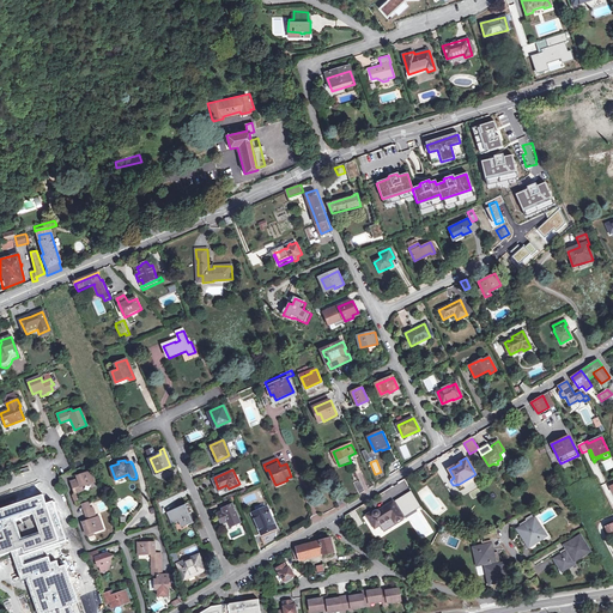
[(78,479),(71,481),(72,485),(74,492),(82,490),(80,486),(95,481),(90,471),(77,477),(78,479)]
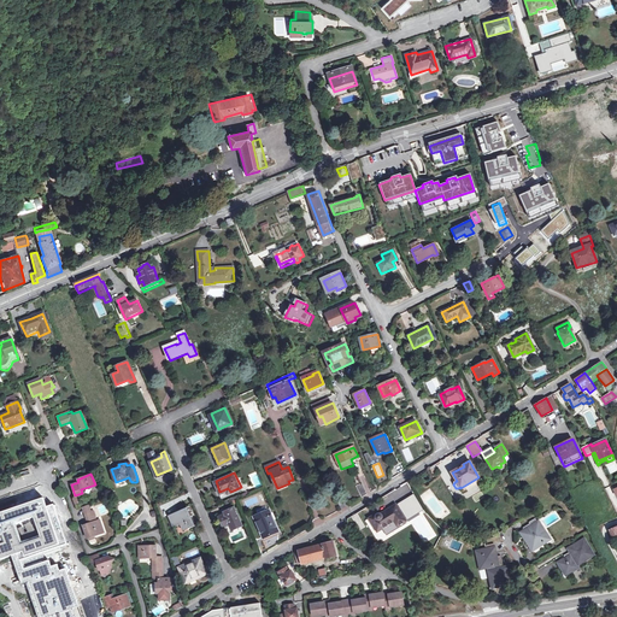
[(357,486),(362,498),(368,494),(363,483),(357,486)]
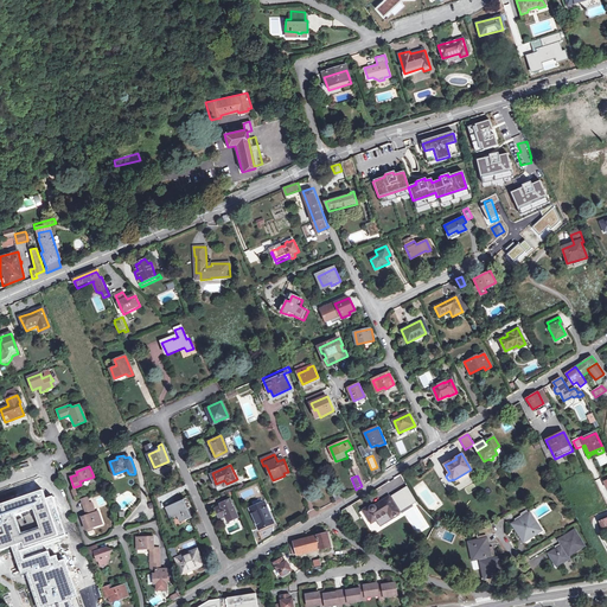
[(425,485),(415,492),(432,512),(440,505),(425,485)]
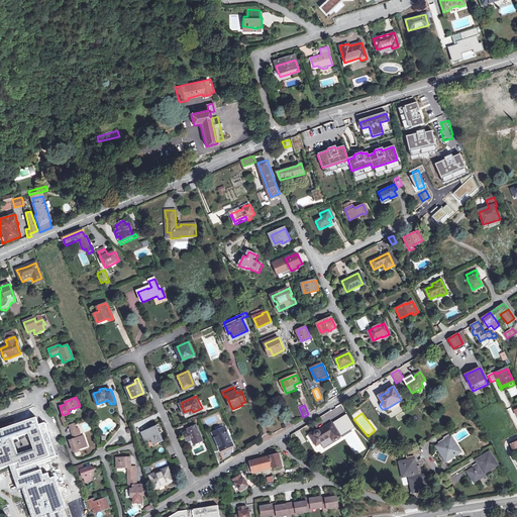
[(294,423),(290,415),(283,419),(286,427),(294,423)]
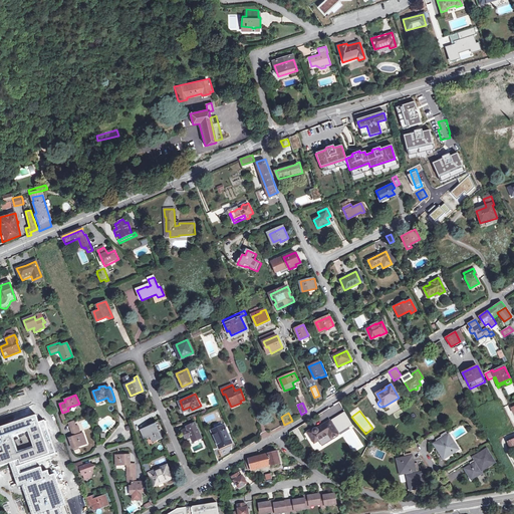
[(48,457),(48,455),(53,453),(42,421),(36,423),(33,416),(0,427),(0,466),(9,463),(13,461),(15,467),(17,466),(20,474),(14,476),(18,486),(23,485),(33,513),(37,513),(40,513),(63,513),(61,506),(66,504),(55,473),(50,475),(48,470),(43,471),(41,466),(37,468),(27,471),(25,466),(35,462),(48,457)]
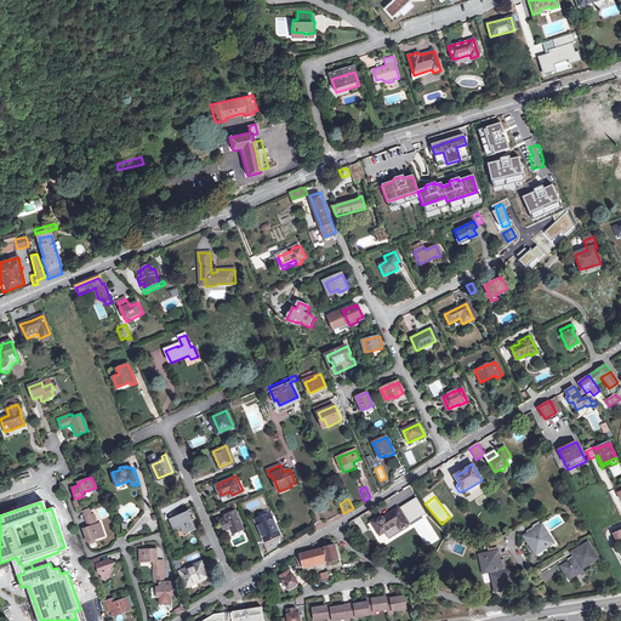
[(377,518),(371,522),(380,535),(397,525),(400,530),(408,525),(398,508),(379,520),(377,518)]
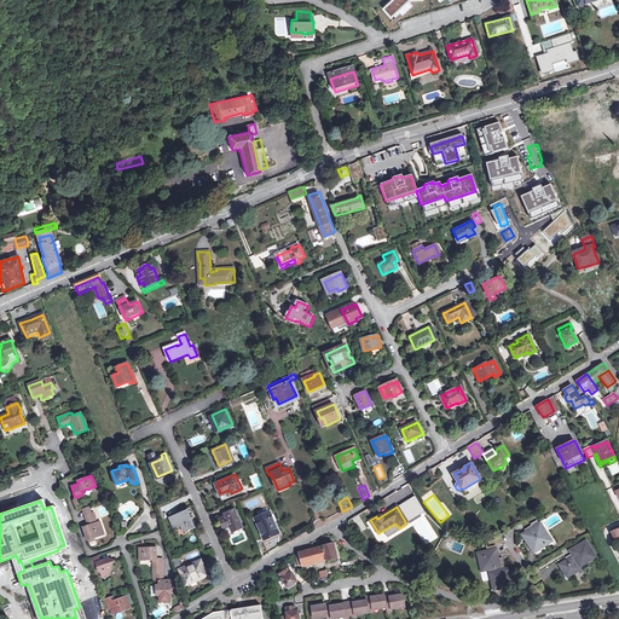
[(185,524),(187,531),(197,527),(189,508),(169,516),(174,528),(185,524)]
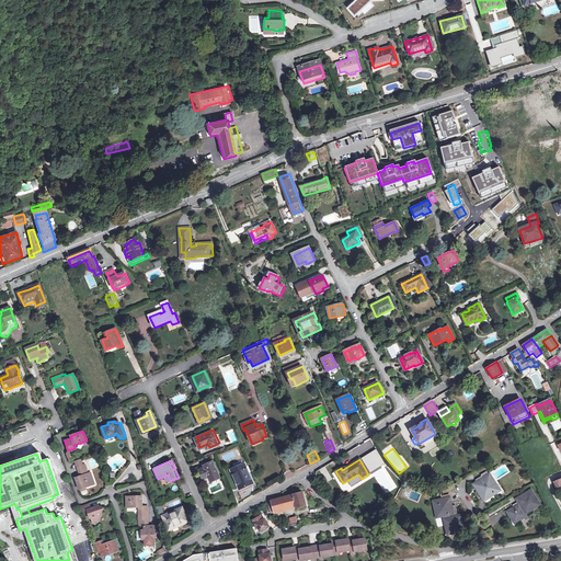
[(206,467),(199,469),(204,479),(210,476),(213,480),(220,477),(214,461),(205,465),(206,467)]
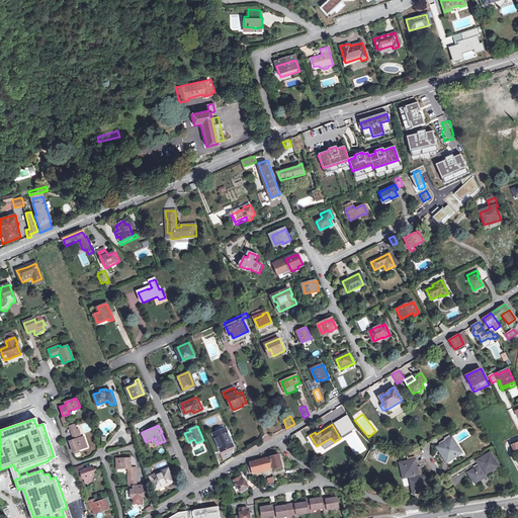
[(78,428),(77,428),(71,430),(73,436),(80,433),(78,428)]
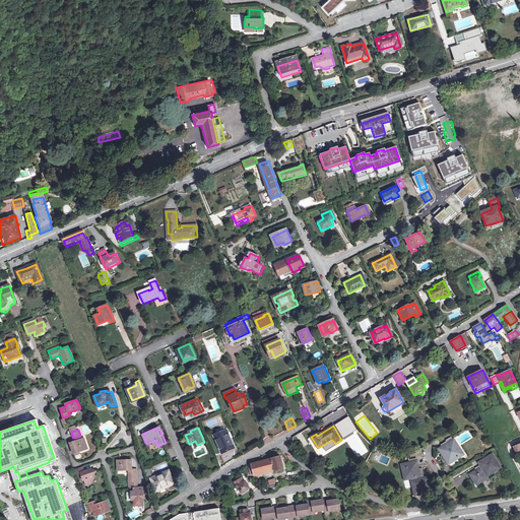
[(217,442),(222,453),(234,448),(226,431),(216,435),(219,442),(217,442)]
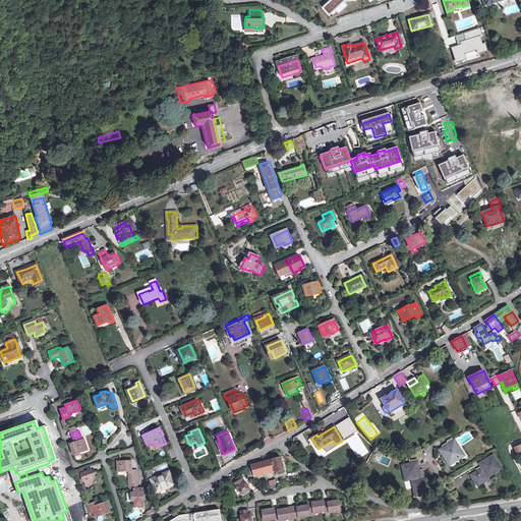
[(83,439),(81,440),(74,442),(70,444),(74,454),(88,449),(83,439)]
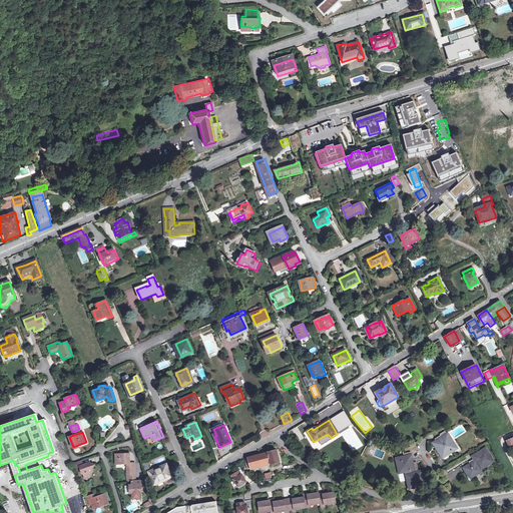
[(447,436),(446,434),(442,436),(442,437),(435,442),(437,445),(439,444),(440,446),(434,450),(438,456),(442,453),(447,460),(453,456),(451,453),(452,451),(456,448),(453,444),(455,443),(449,434),(447,436)]
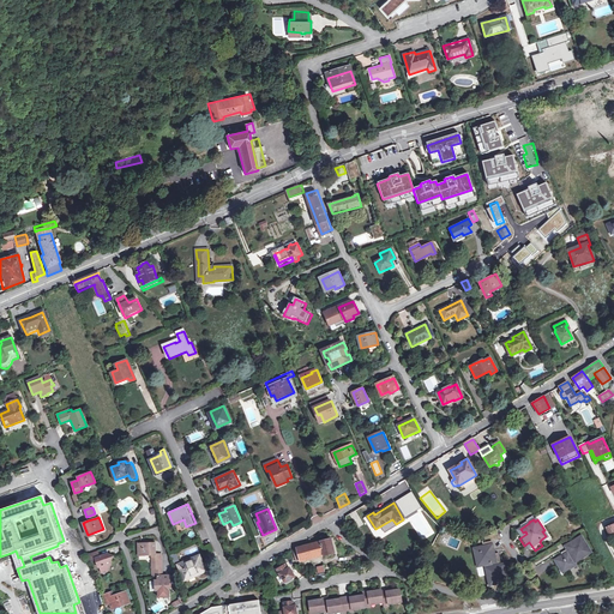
[(259,540),(265,549),(277,542),(277,531),(259,540)]
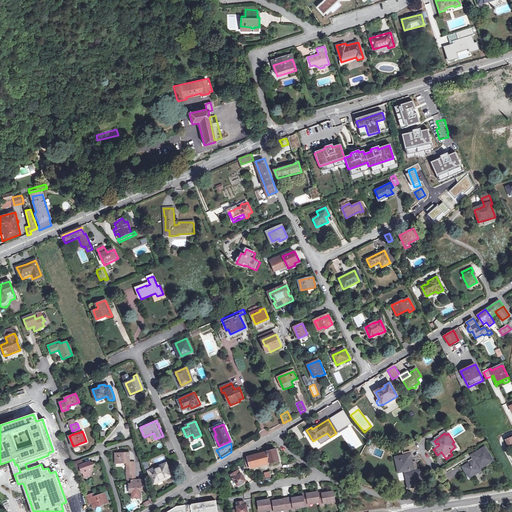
[(276,449),(261,453),(264,465),(271,463),(271,464),(280,462),(277,452),(276,449)]
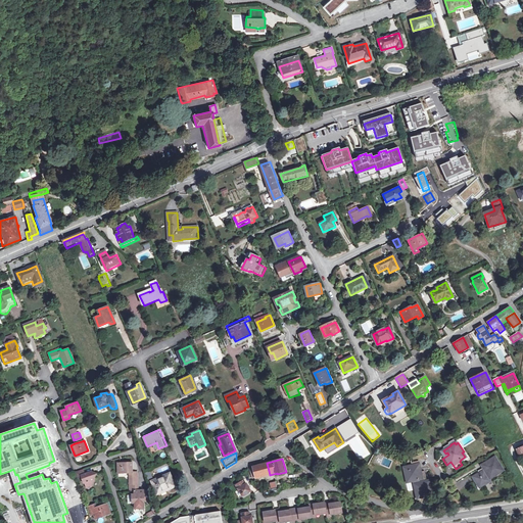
[(480,469),(471,474),(479,488),(489,482),(487,477),(489,476),(490,477),(494,474),(495,475),(503,471),(500,466),(501,466),(496,459),(491,462),(491,461),(484,465),(485,468),(484,469),(485,471),(482,472),(480,469)]
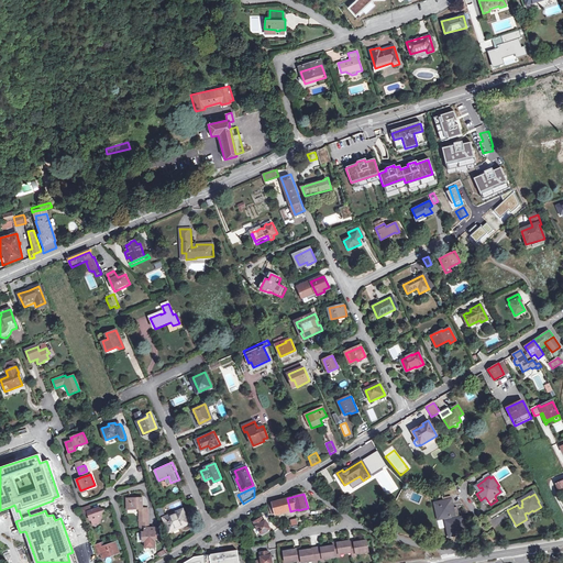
[(451,496),(443,498),(443,501),(438,503),(439,507),(437,508),(440,519),(445,518),(445,519),(449,518),(450,521),(449,521),(450,528),(448,528),(450,537),(459,534),(463,532),(460,517),(460,518),(456,507),(452,508),(451,506),(453,506),(451,496)]
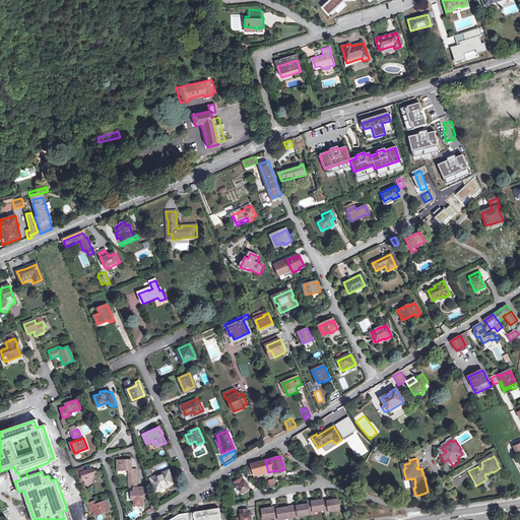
[(130,474),(138,473),(138,468),(133,468),(132,459),(119,460),(119,469),(130,469),(130,474)]
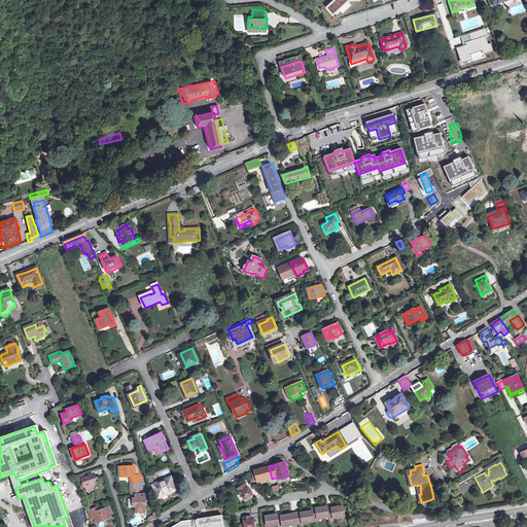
[(269,466),(262,468),(266,480),(272,479),(269,466)]
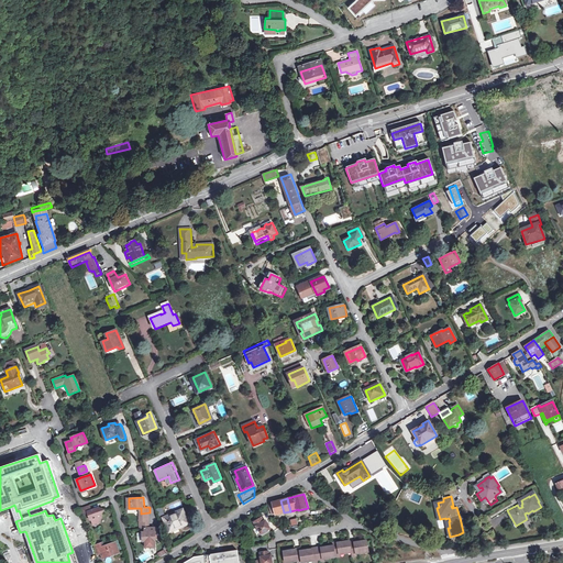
[(280,500),(273,503),(273,504),(276,515),(284,512),(280,500)]
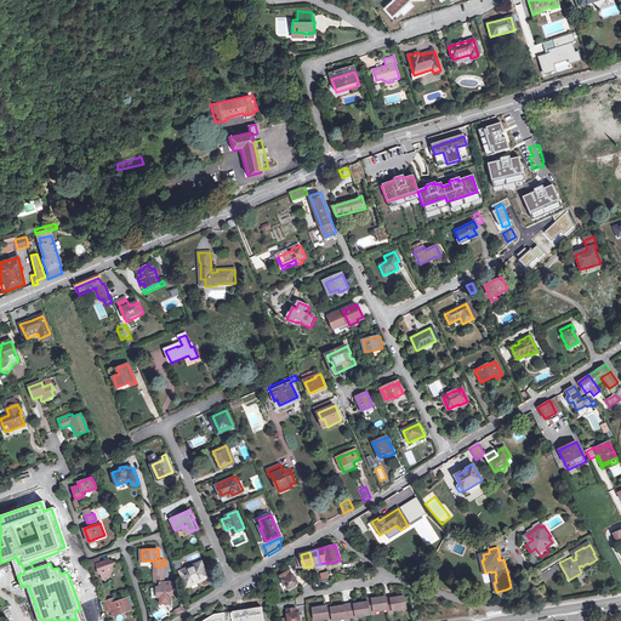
[(100,573),(101,571),(103,577),(108,580),(113,570),(112,568),(115,562),(109,559),(102,562),(100,556),(89,559),(92,567),(97,565),(100,573)]
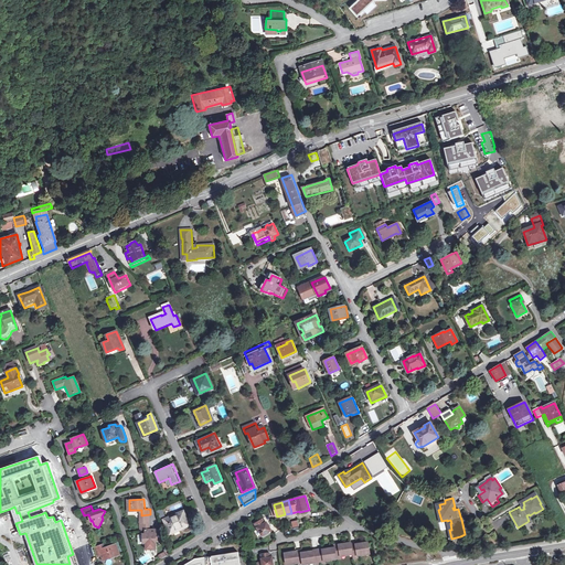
[(14,507),(10,509),(16,523),(22,521),(19,512),(17,513),(14,507)]
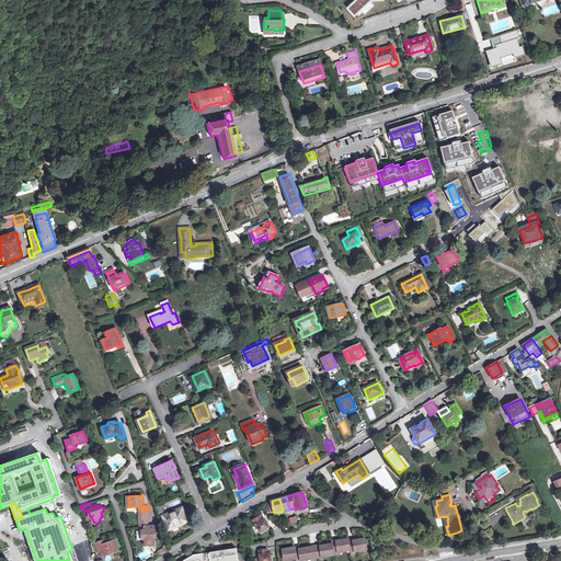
[(41,511),(38,504),(27,508),(30,514),(41,511)]
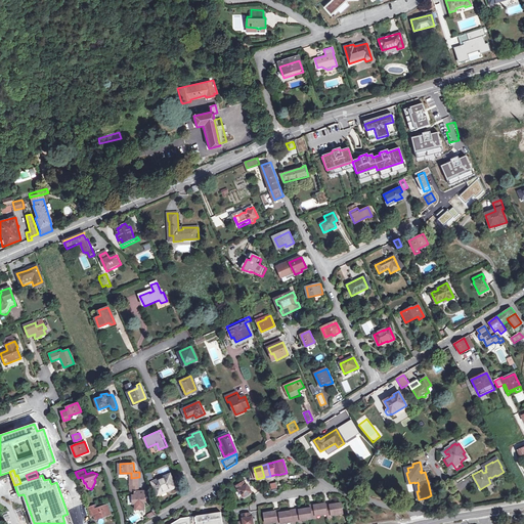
[(167,488),(168,490),(175,487),(170,474),(153,482),(157,492),(167,488)]
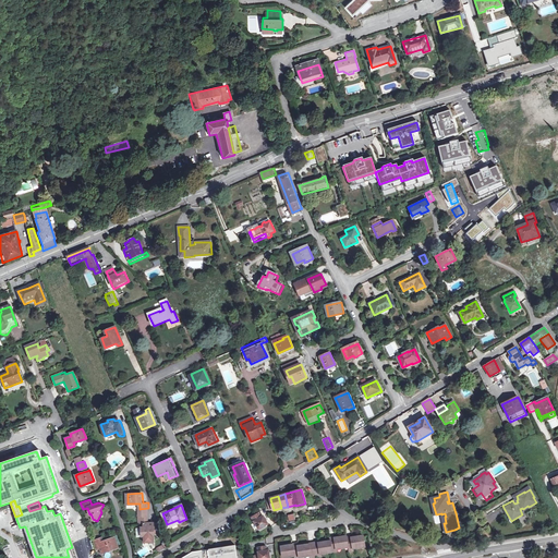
[(259,513),(252,518),(259,530),(268,524),(263,516),(262,517),(259,513)]
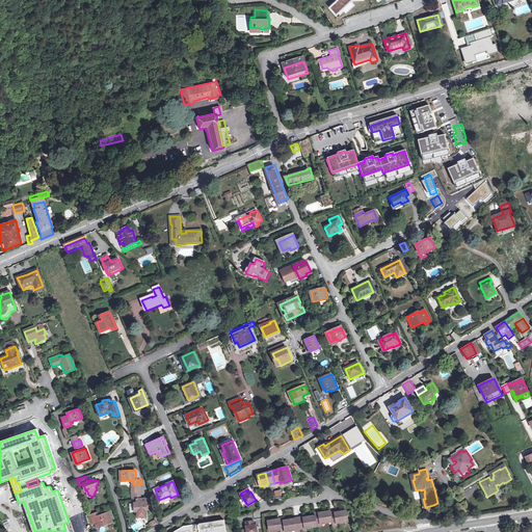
[(141,498),(141,491),(133,491),(133,499),(138,499),(138,516),(148,516),(148,498),(141,498)]
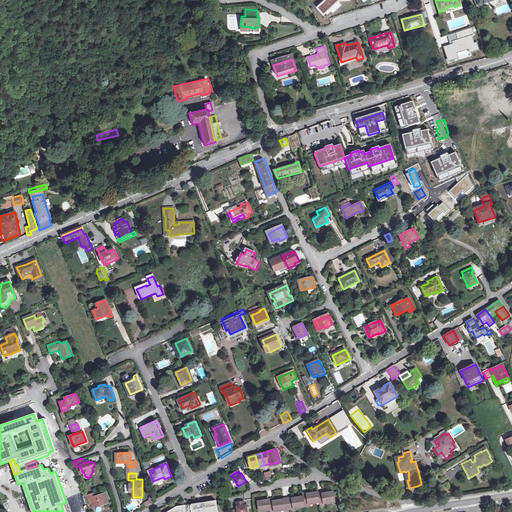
[(100,504),(100,505),(108,502),(105,493),(95,497),(94,492),(85,495),(88,504),(93,502),(94,505),(100,504)]
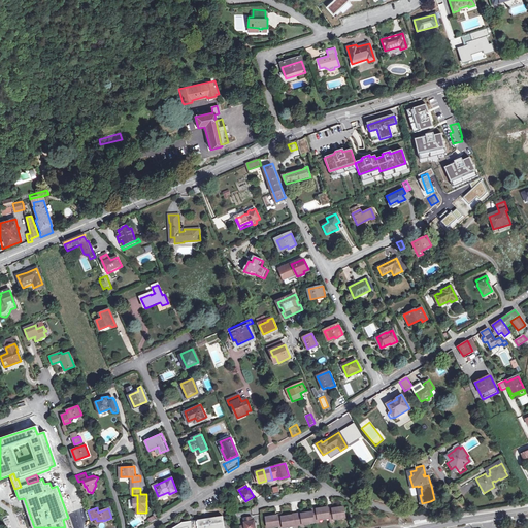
[(272,517),(266,518),(267,526),(272,525),(272,527),(279,526),(290,524),(290,526),(296,525),(305,524),(312,523),(321,522),(327,521),(327,519),(331,518),(332,520),(332,522),(336,522),(342,521),(342,519),(345,518),(343,507),(337,508),(337,509),(333,510),(332,508),(328,509),(328,507),(321,508),(322,510),(317,510),(317,508),(312,509),(312,513),(306,514),(306,515),(302,516),(301,514),(293,515),(293,517),(289,518),(289,517),(283,518),(282,515),(277,515),(277,517),(273,518),(272,517)]
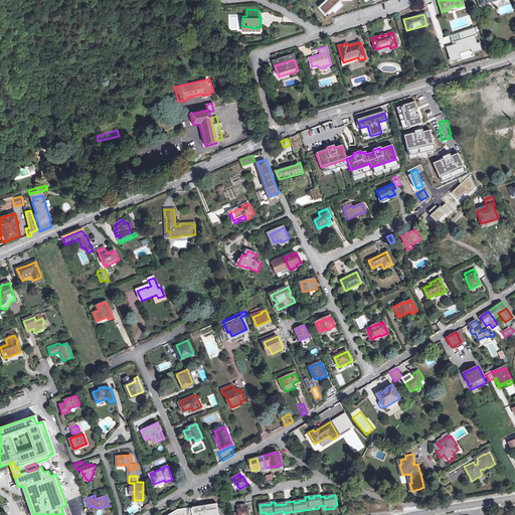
[(177,510),(169,514),(218,514),(217,504),(177,510)]
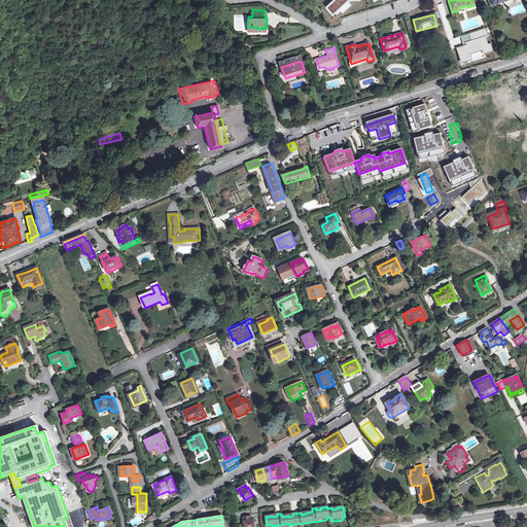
[(252,517),(244,517),(245,526),(255,526),(254,521),(252,521),(252,517)]
